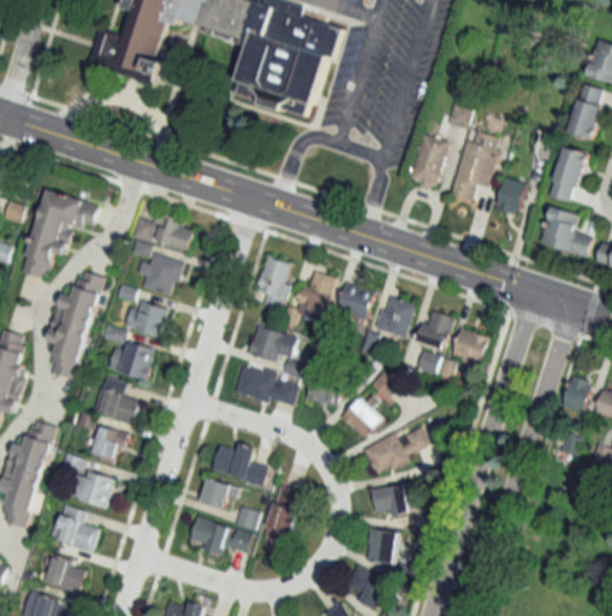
[(120,0),(259,0),(342,25),(332,57),(325,54),(310,102),(307,101),(303,112),(279,105),(278,108),(256,101),(257,98),(233,90),(237,78),(235,78),(248,37),(238,35),(237,39),(205,28),(206,24),(178,16),(176,23),(165,19),(153,55),(168,60),(164,73),(150,70),(147,80),(111,67),(131,7),(120,4),(120,0)]
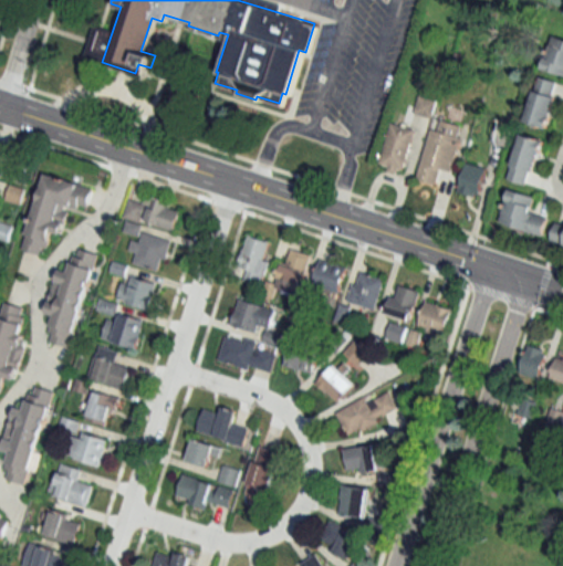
[(540,67),(562,75),(562,40),(551,37),(540,67)]
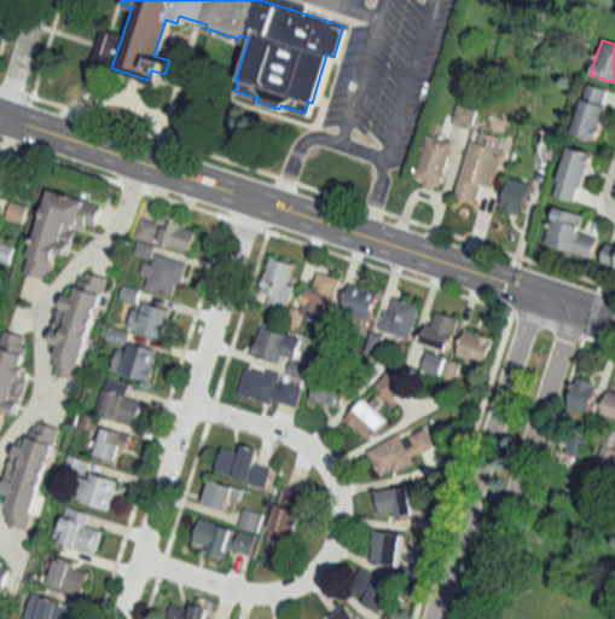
[(609,91),(584,84),(570,133),(595,140),(609,91)]
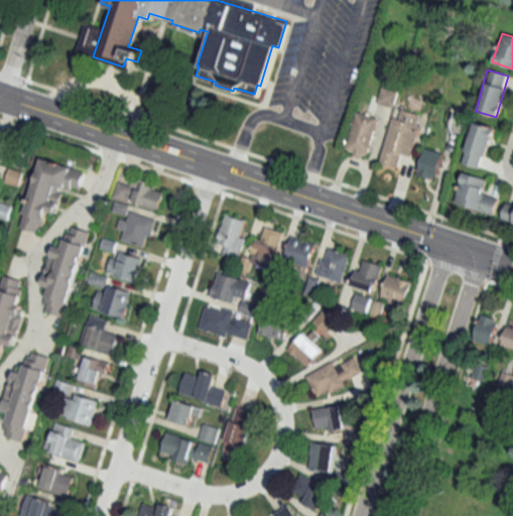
[(375,103),(390,107),(394,91),(379,87),(375,103)]
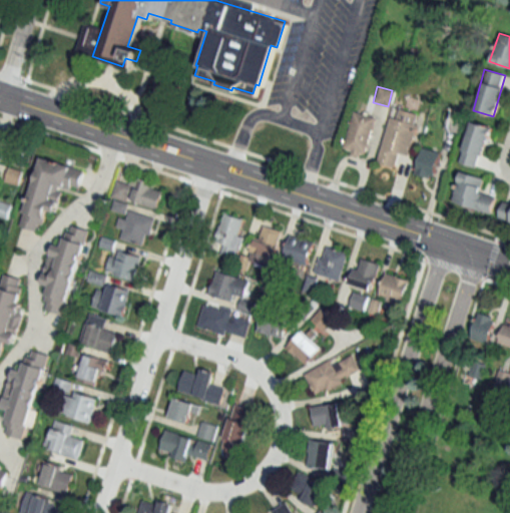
[(417,114),(390,107),(376,162),(392,167),(396,154),(406,157),(417,114)]
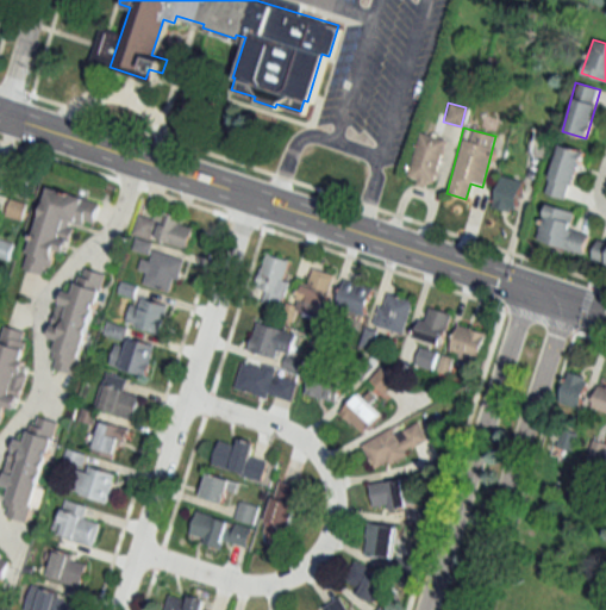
[(443,141),(419,134),(405,181),(430,188),(443,141)]
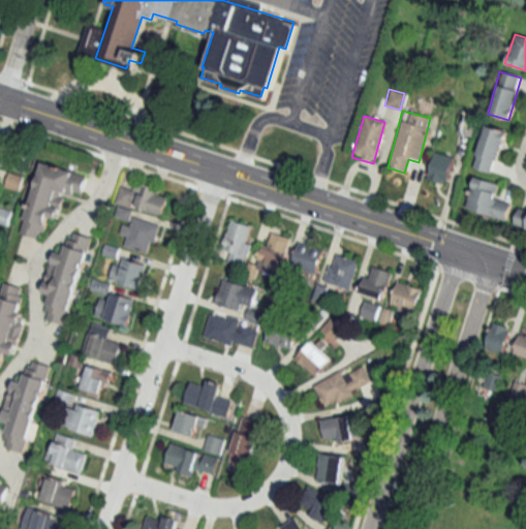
[(505,131),(484,125),(471,167),(492,174),(505,131)]
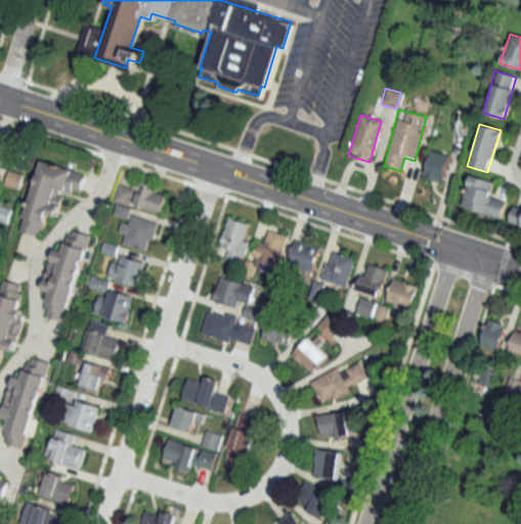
[(423,179),(441,183),(446,155),(428,150),(423,179)]
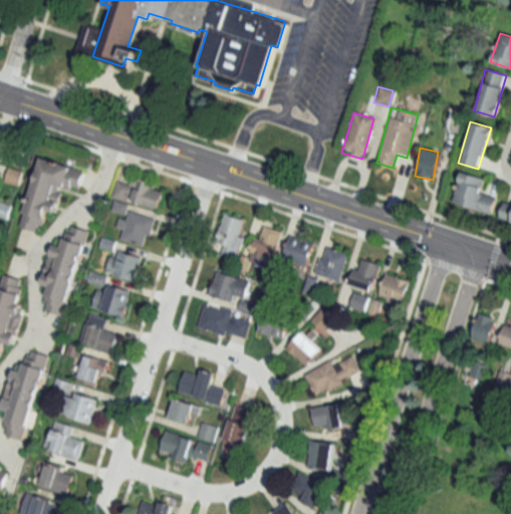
[(18,228),(37,233),(43,210),(53,213),(60,187),(76,192),(81,170),(37,158),(18,228)]
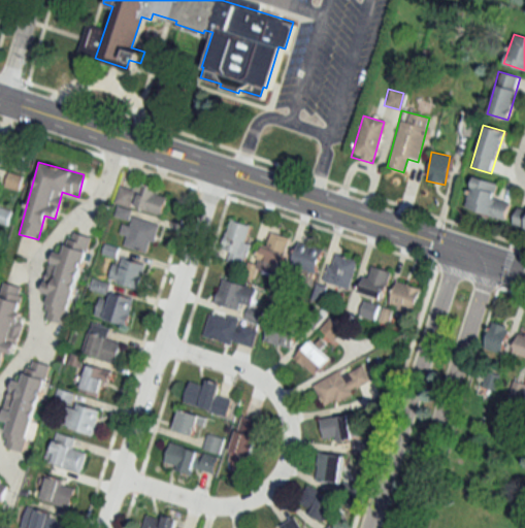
[(496,184),(472,176),(463,207),(502,220),(509,201),(493,197),(496,184)]
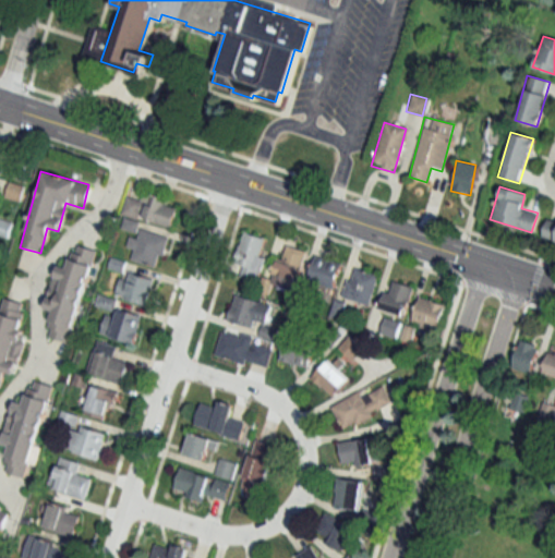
[(120,215),(169,227),(173,207),(166,205),(167,199),(140,193),(139,201),(124,197),(120,215)]
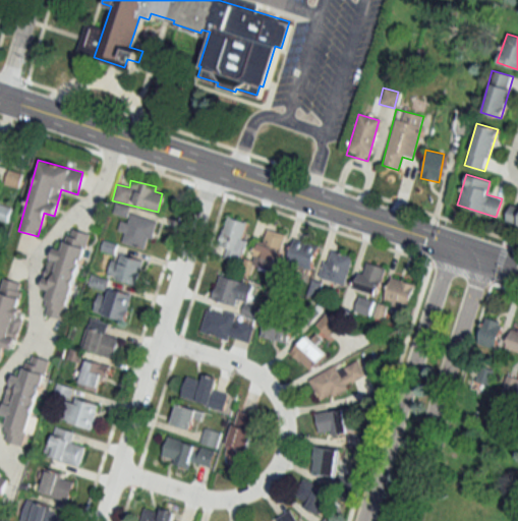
[(517,203),(510,201),(504,222),(517,225),(517,203)]
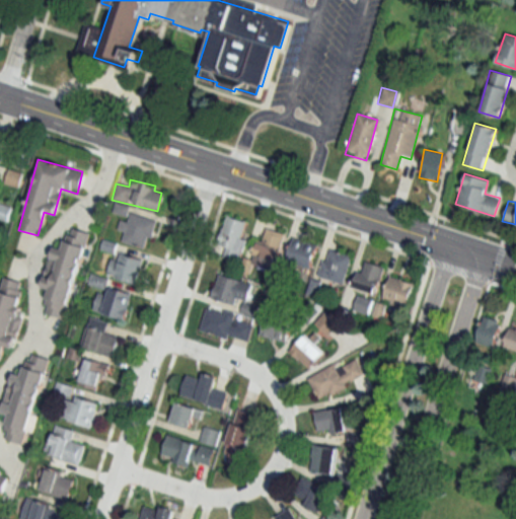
[(126,222),(119,220),(116,230),(123,232),(120,241),(145,249),(154,221),(129,213),(126,222)]
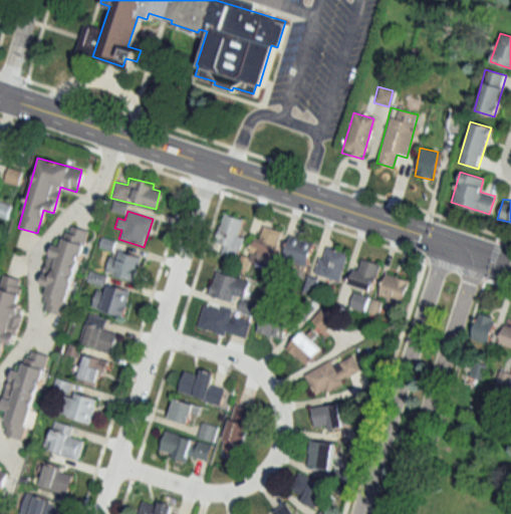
[(212,251),(233,258),(244,220),(223,214),(212,251)]
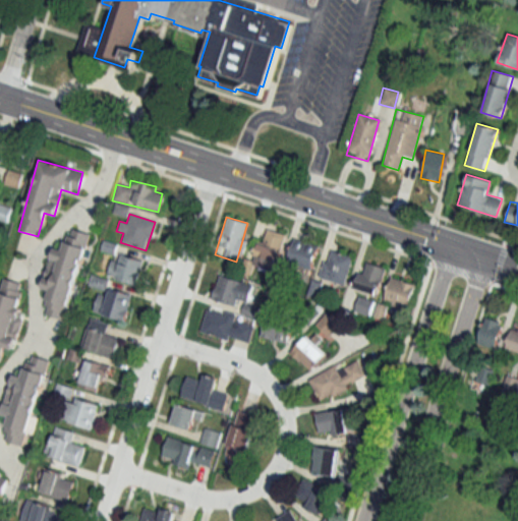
[(51,247),(40,288),(47,290),(41,313),(63,320),(87,233),(68,228),(62,250),(51,247)]
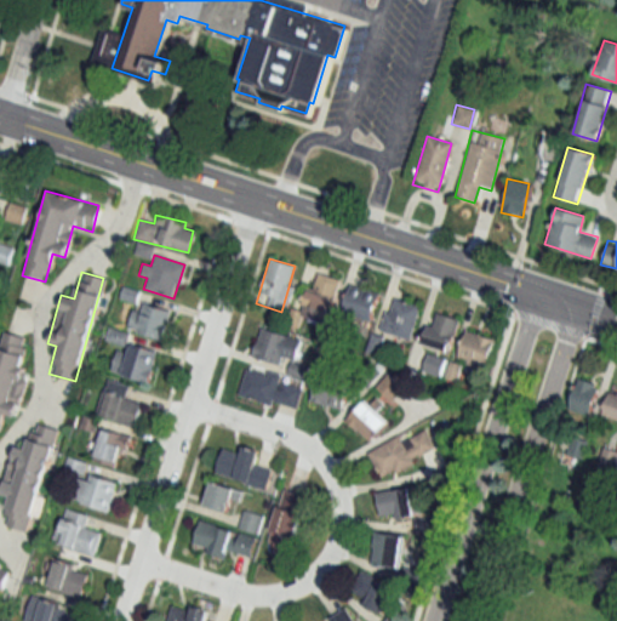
[(337,280),(310,272),(298,314),(325,322),(337,280)]
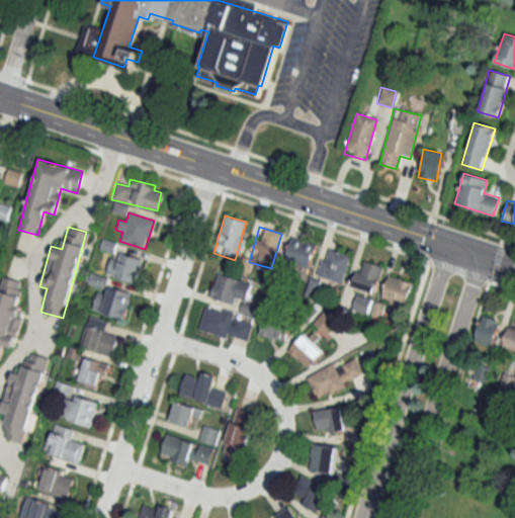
[(314,243),(290,237),(284,260),(308,267),(314,243)]
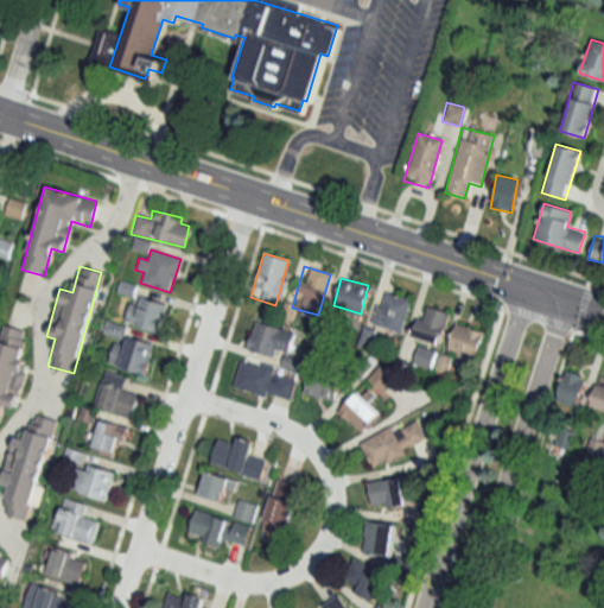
[(408,301),(380,291),(370,323),(399,333),(408,301)]
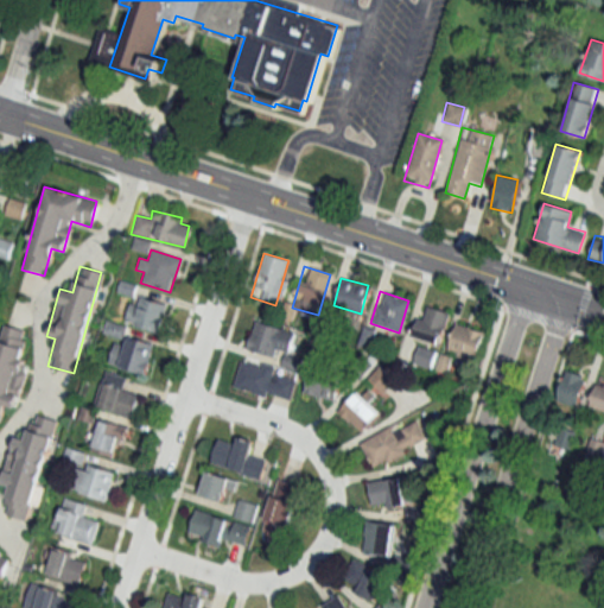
[(156,333),(165,305),(132,295),(122,322),(156,333)]
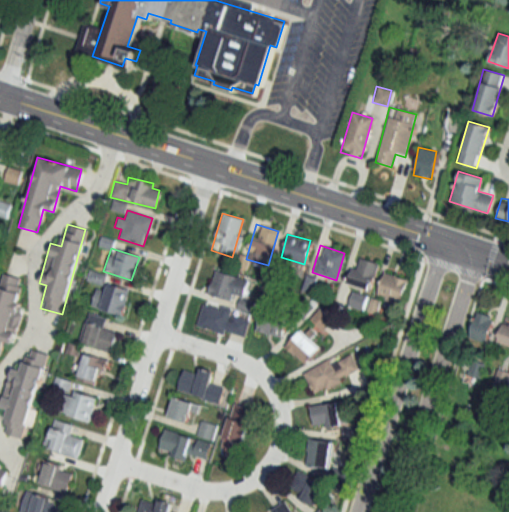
[(368,290),(376,264),(354,257),(346,283),(368,290)]
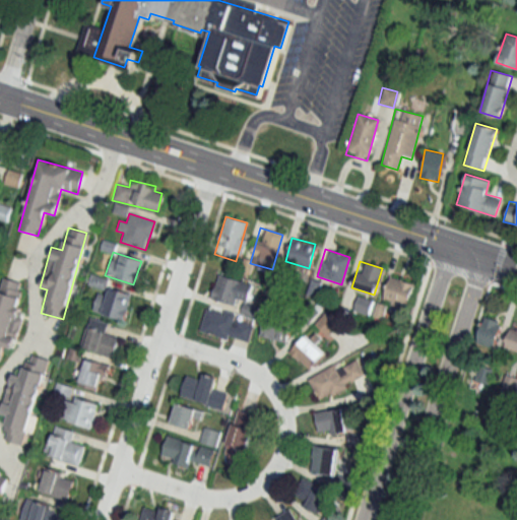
[(209,299),(233,305),(235,300),(244,302),(249,284),(216,274),(209,299)]
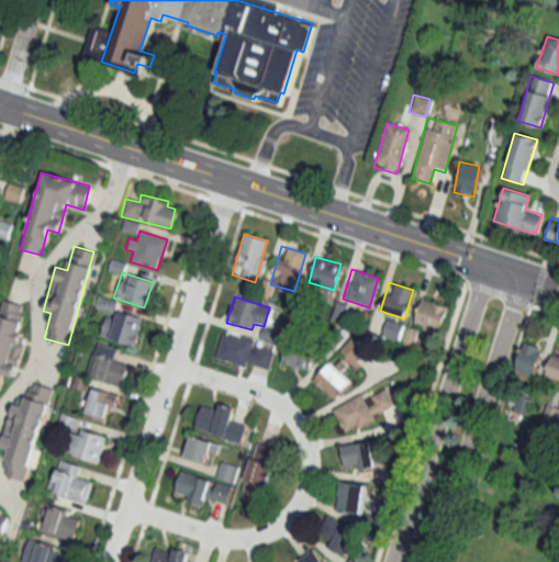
[(23,305),(0,299),(0,378),(1,374),(12,378),(24,335),(15,333),(23,305)]
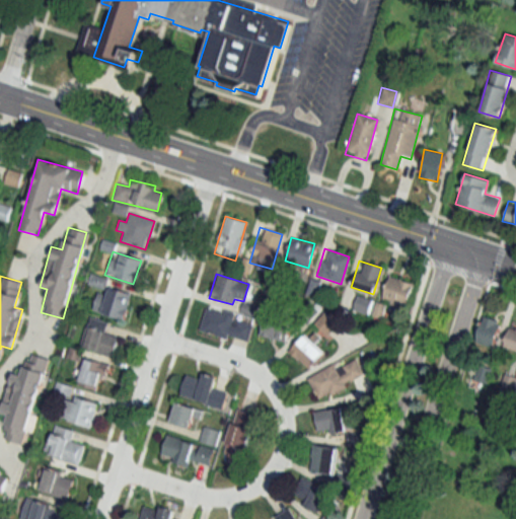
[(403,306),(411,284),(387,277),(380,299),(403,306)]
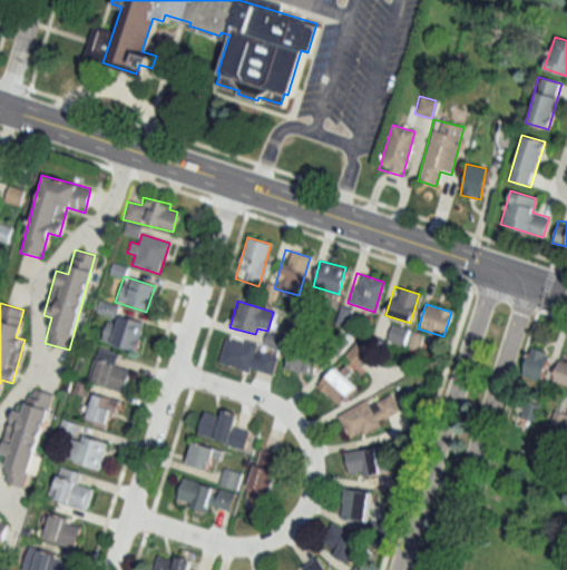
[(116,324),(107,322),(100,340),(132,353),(143,324),(119,315),(116,324)]
